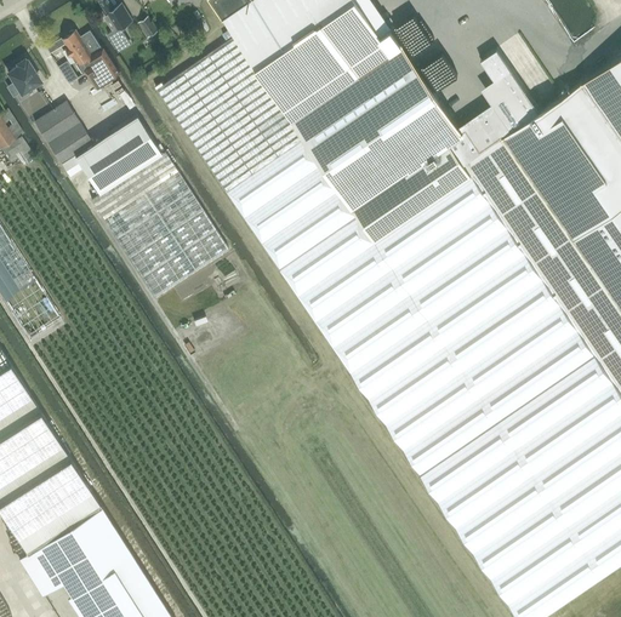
[(101,3),(98,4),(108,18),(104,20),(113,33),(107,36),(119,55),(129,49),(124,43),(127,40),(121,30),(132,23),(121,6),(118,9),(112,0),(101,0),(101,3)]
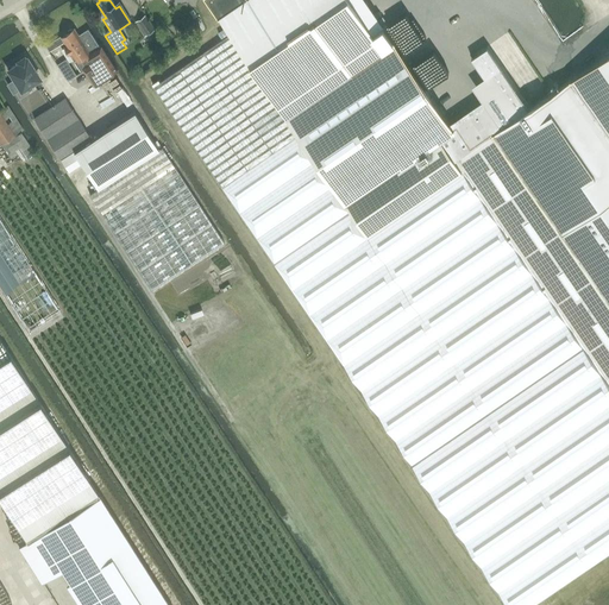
[(205,0),(220,21),(221,20),(228,31),(221,37),(225,43),(231,39),(287,123),(396,48),(383,29),(374,36),(349,0),(250,0),(249,0),(205,0)]
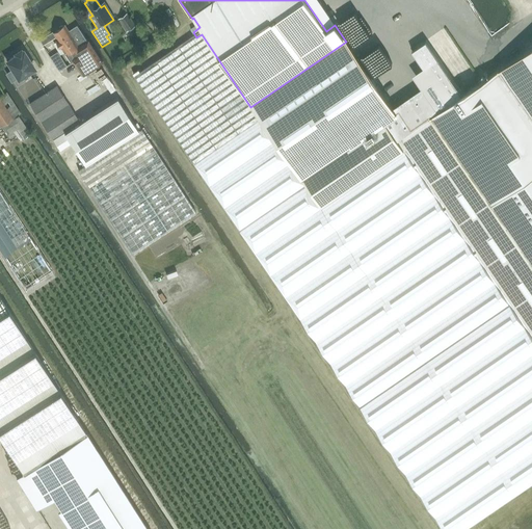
[(127,17),(118,22),(127,34),(135,29),(127,17)]
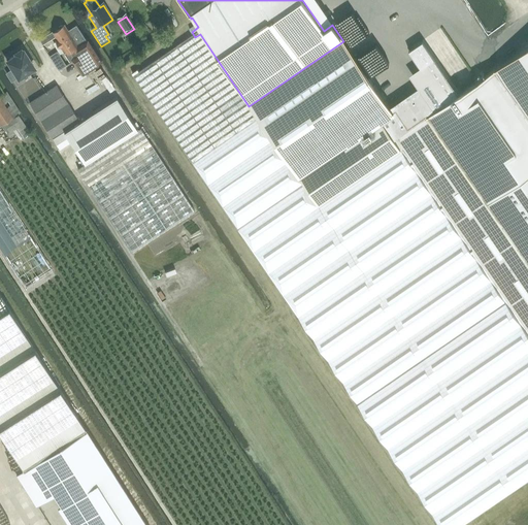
[(65,28),(54,35),(58,41),(57,42),(65,57),(71,54),(75,60),(72,62),(81,76),(101,64),(88,42),(87,43),(76,28),(68,33),(65,28)]
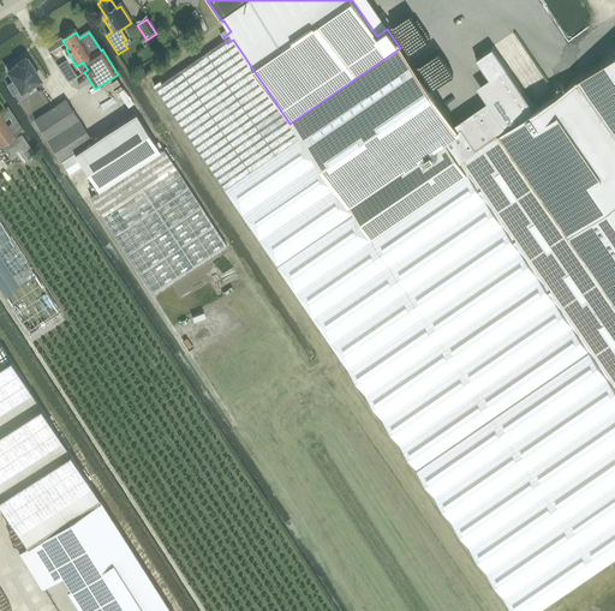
[(512,35),(488,49),(491,57),(485,60),(512,103),(541,87),(512,35)]
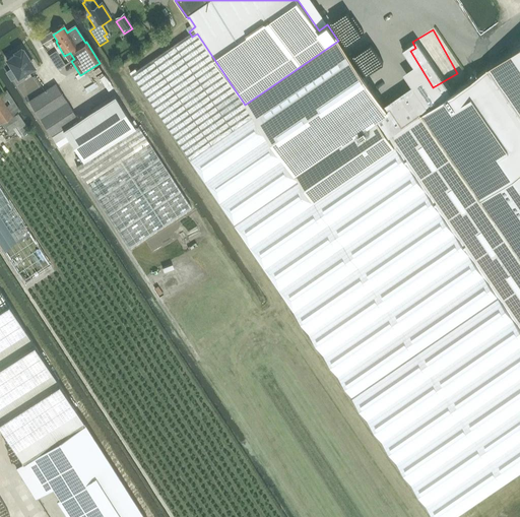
[(137,71),(132,75),(294,314),(434,516),(458,516),(519,474),(519,331),(396,149),(314,205),(294,176),(245,105),(197,34),(192,37),(138,73),(137,71)]
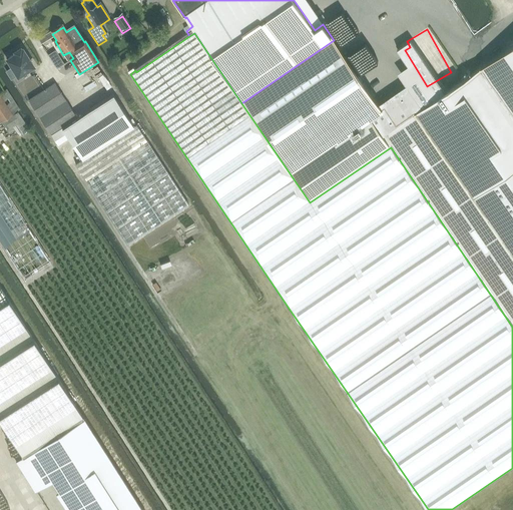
[(334,40),(241,103),(290,173),(371,118),(377,114),(382,110),(334,40)]
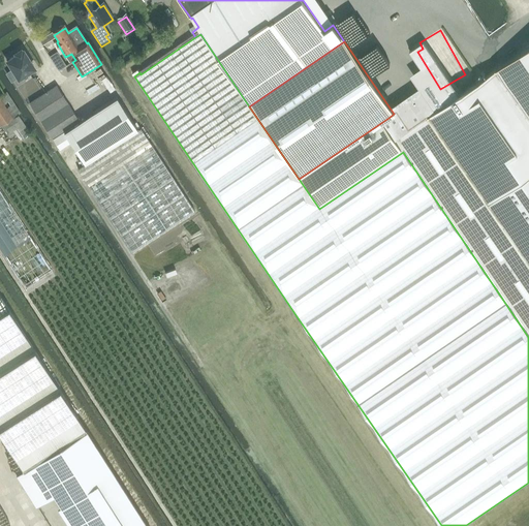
[(389,118),(382,122),(403,152),(528,336),(528,49),(491,75),(477,84),(477,85),(460,96),(456,91),(447,97),(450,102),(435,113),(433,115),(419,96),(389,118)]
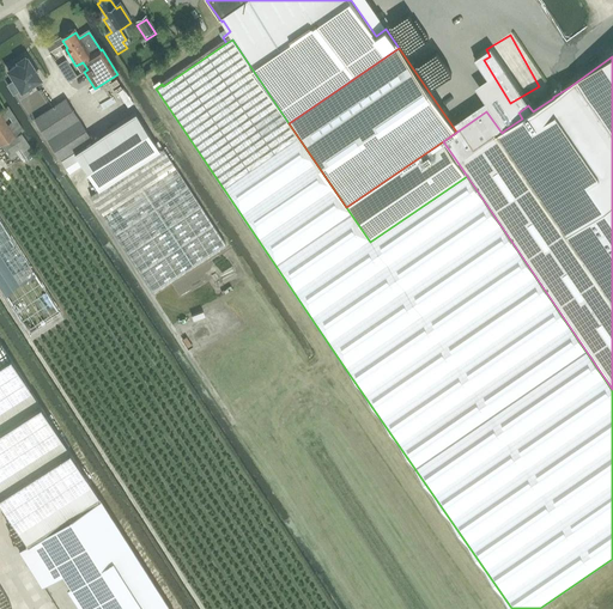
[(25,62),(24,60),(18,65),(19,67),(8,73),(22,93),(40,81),(26,61),(25,62)]
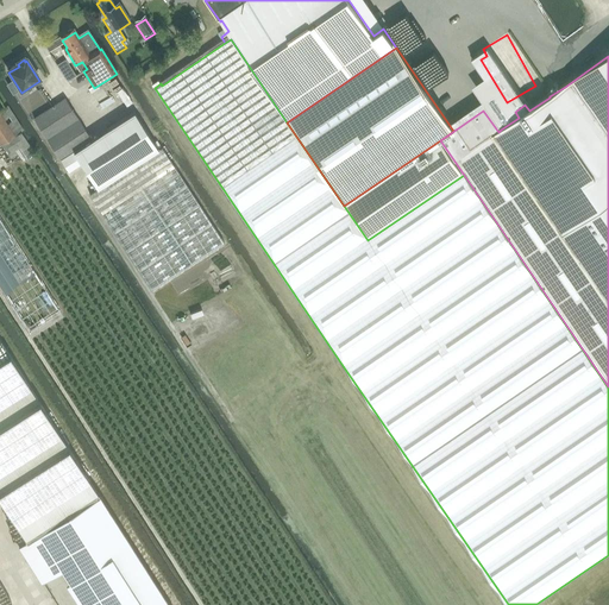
[(22,101),(35,121),(55,108),(41,84),(29,92),(31,95),(22,101)]
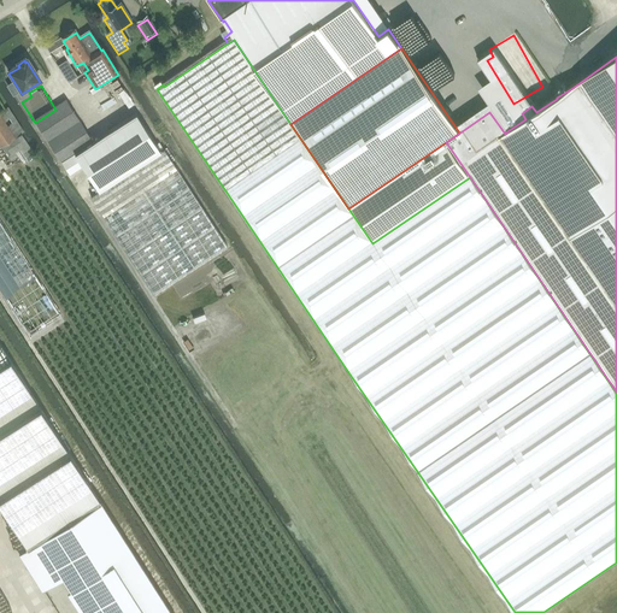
[(123,93),(117,98),(127,111),(133,107),(123,93)]
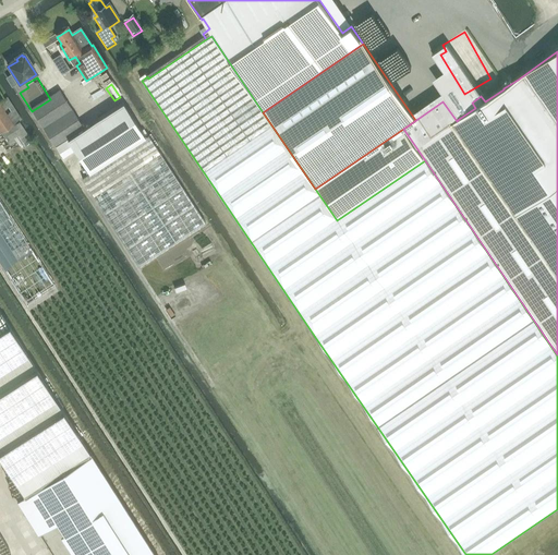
[(60,93),(50,99),(32,111),(44,131),(73,112),(60,93)]
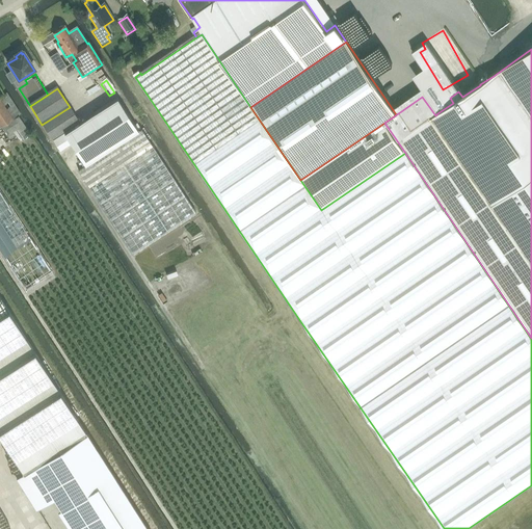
[(80,124),(53,141),(60,153),(72,146),(86,167),(141,131),(120,99),(80,124)]
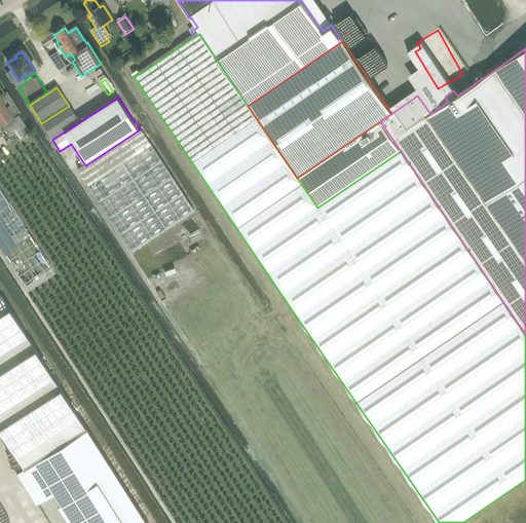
[(14,120),(0,99),(0,125),(9,140),(15,136),(19,141),(30,134),(19,117),(14,120)]
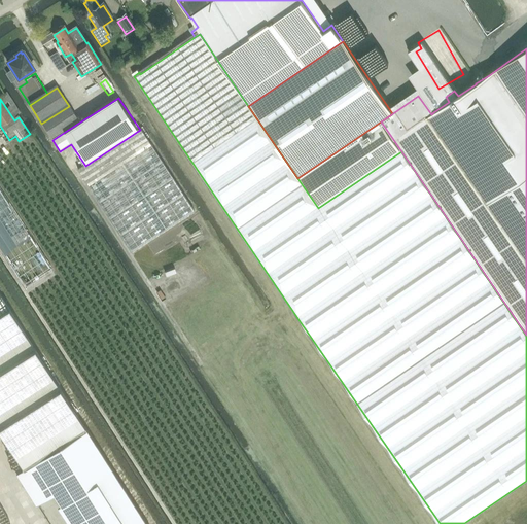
[(79,123),(69,106),(41,124),(53,140),(79,123)]
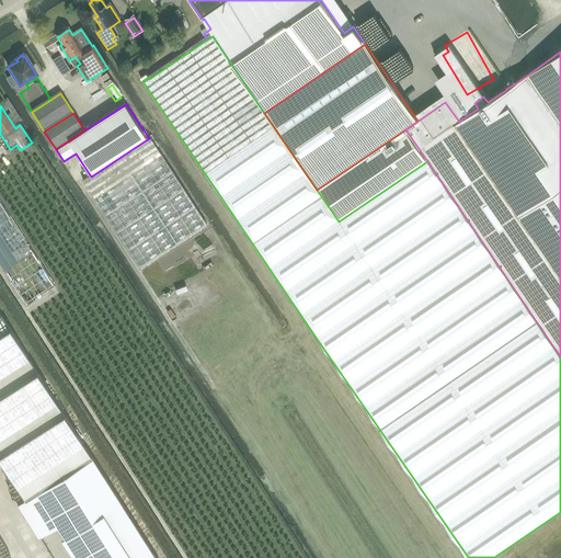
[(405,129),(317,190),(339,221),(427,161),(405,129)]
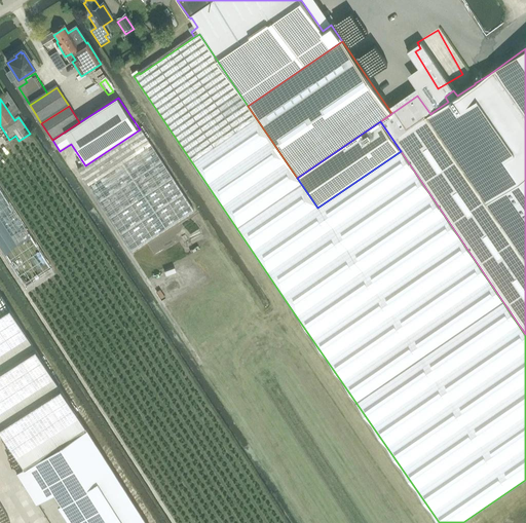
[(85,165),(78,170),(133,253),(194,212),(140,129),(85,165)]
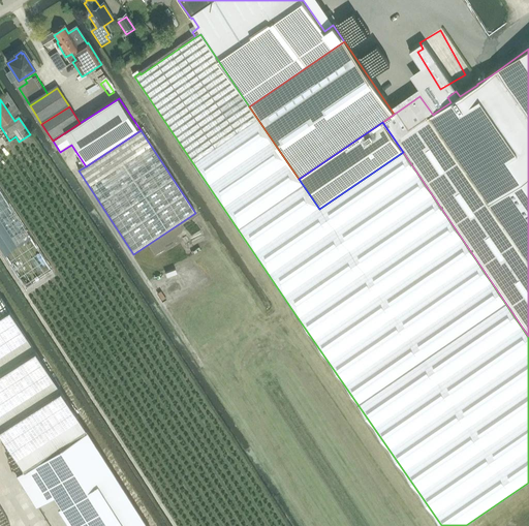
[(0,191),(0,252),(29,296),(57,278),(0,191)]
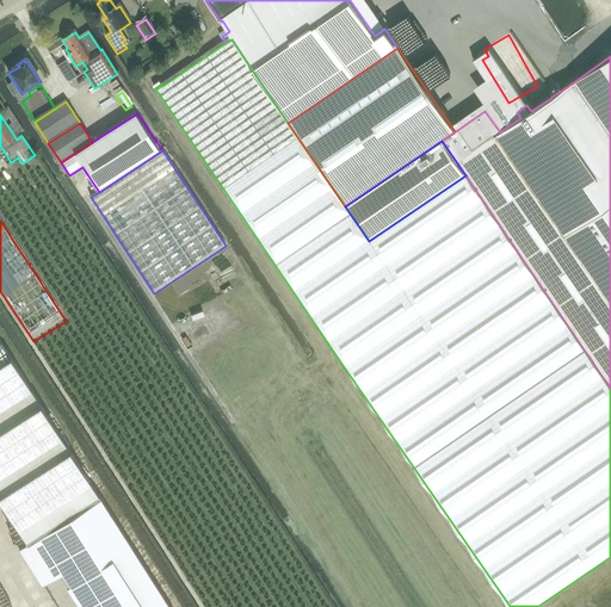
[(0,345),(0,432),(39,407),(0,345)]
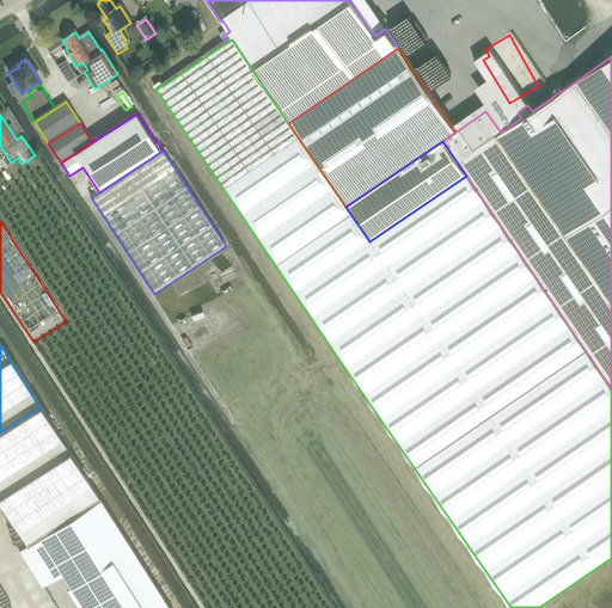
[(167,607),(40,407),(0,433),(0,501),(29,546),(19,552),(42,588),(62,575),(83,607),(167,607)]
